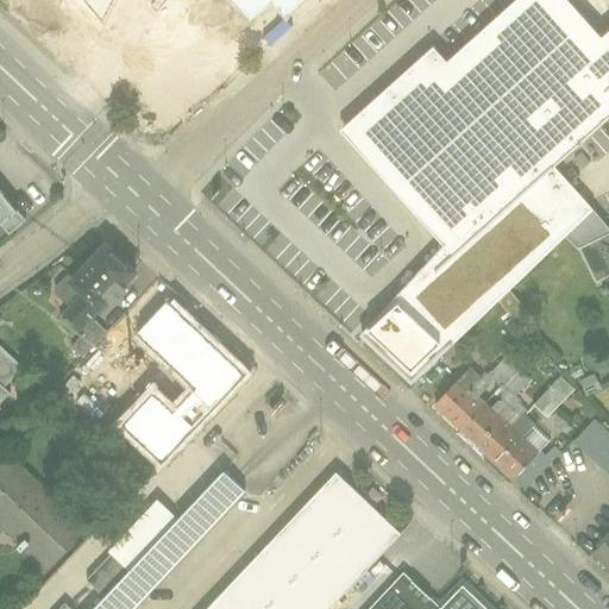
[(237,0),(253,18),(272,0),(276,0),(287,12),(300,0),(237,0)]
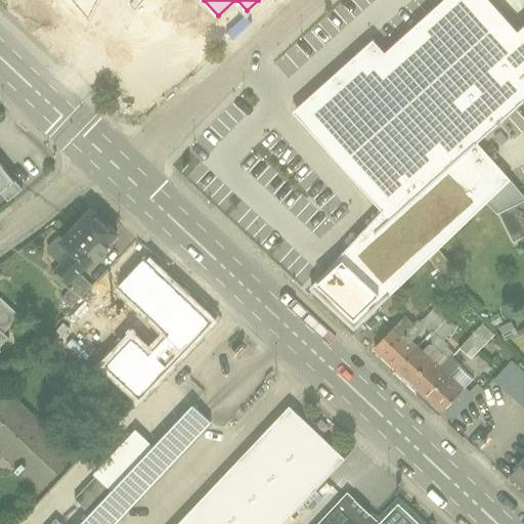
[(523,100),(523,28),(519,33),(488,0),(444,0),(386,53),(375,40),(294,112),(383,211),(311,288),(355,331),(512,180),(478,143),(523,100)]
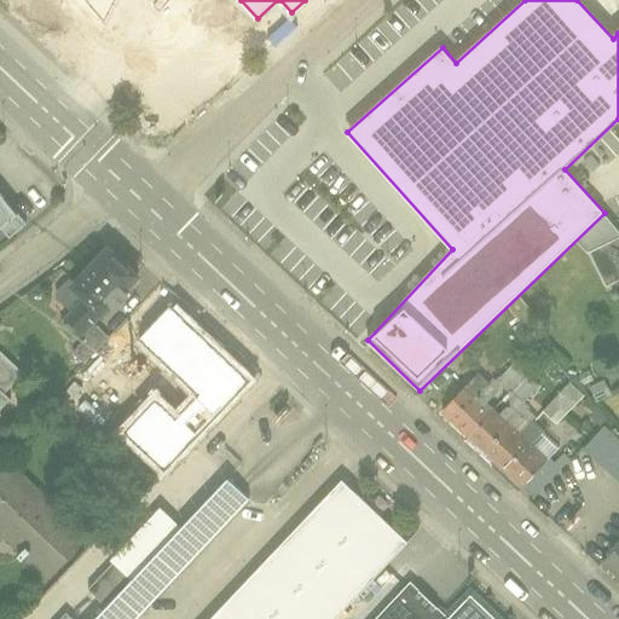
[(6,233),(23,219),(0,191),(0,230),(3,229),(6,233)]
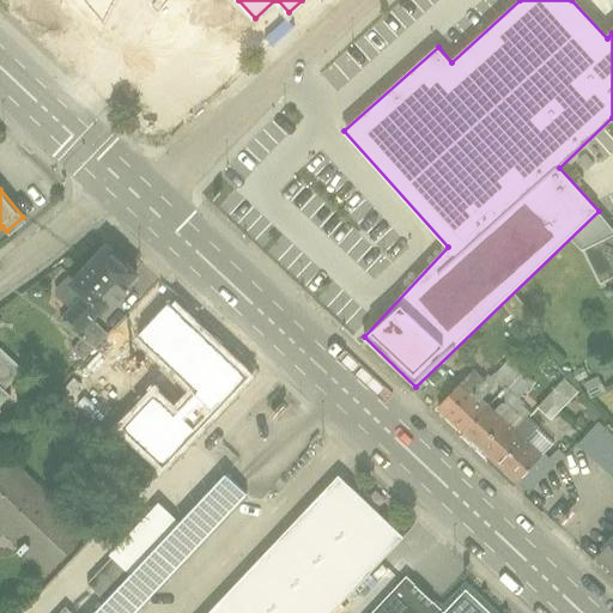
[(612,236),(584,250),(601,283),(612,275),(612,236)]
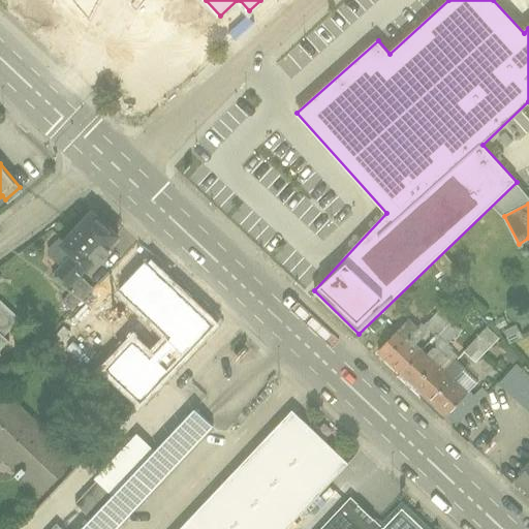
[(125,242),(87,209),(54,247),(92,280),(125,242)]
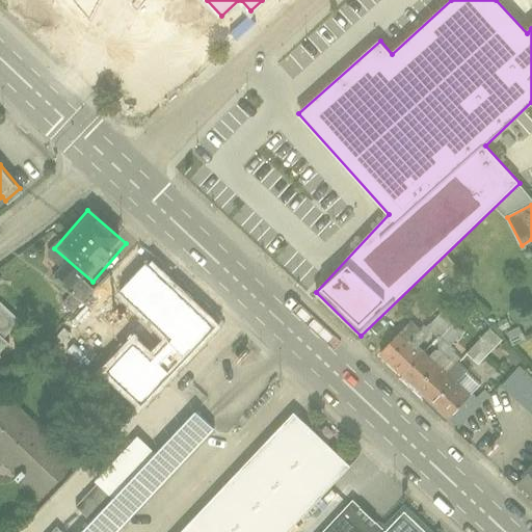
[(215,326),(147,262),(121,289),(173,338),(153,360),(135,343),(109,370),(143,402),(215,326)]
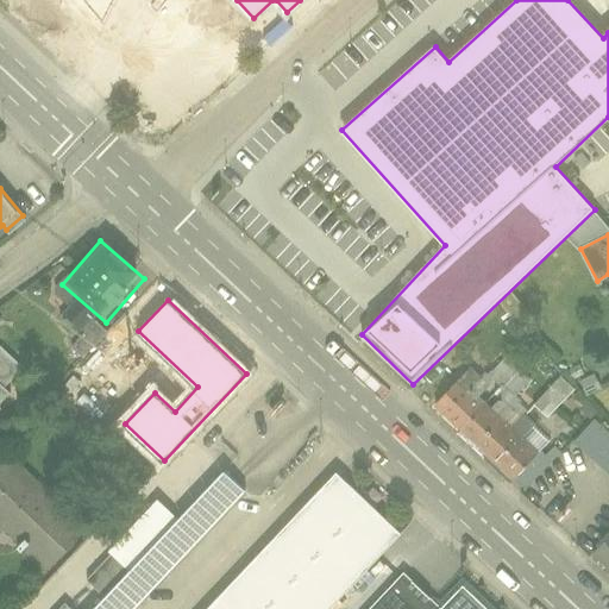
[(471,368),(435,406),(462,431),(487,403),(479,396),(490,385),(471,368)]
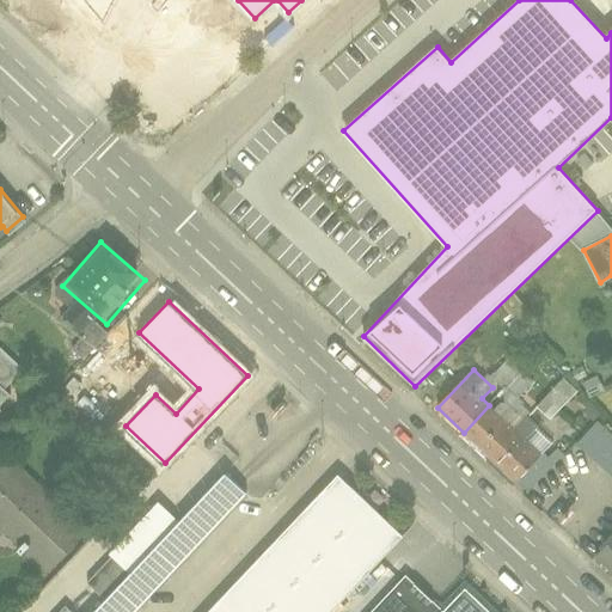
[(576,392),(564,380),(537,407),(549,418),(576,392)]
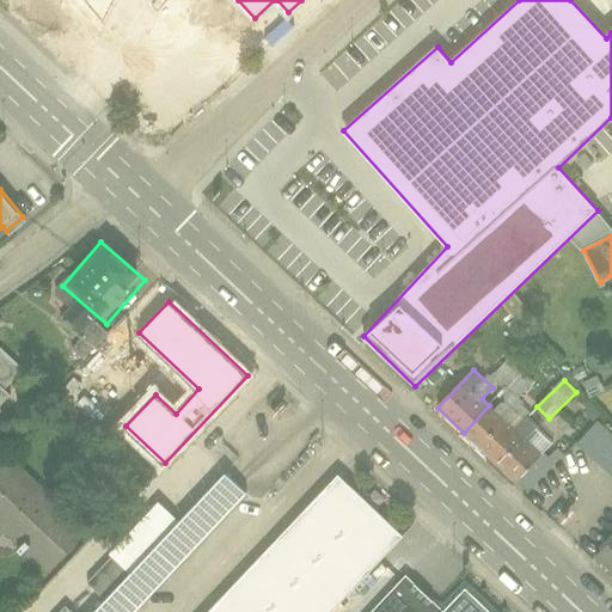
[(0,414),(16,396),(0,383),(0,414)]
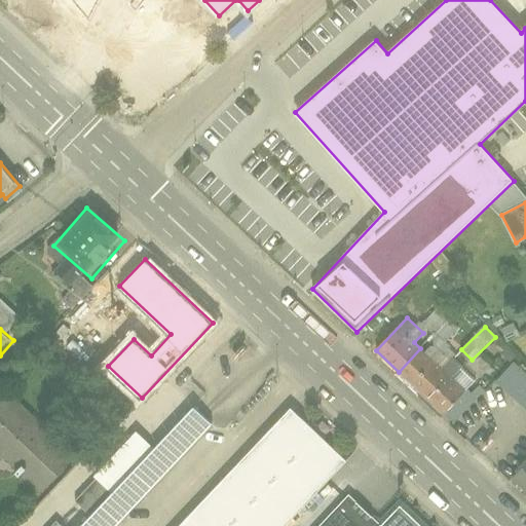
[(424,352),(420,348),(399,372),(421,391),(443,369),(436,363),(444,353),(433,343),(424,352)]
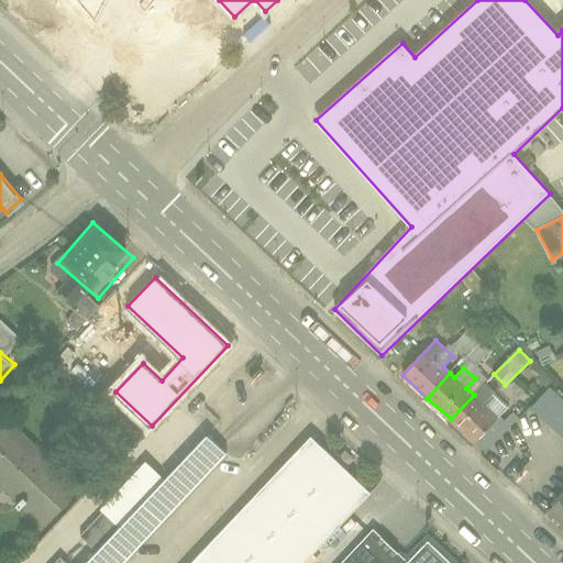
[(474,395),(451,419),(475,443),(498,419),(484,405),(496,392),(486,383),(474,395)]
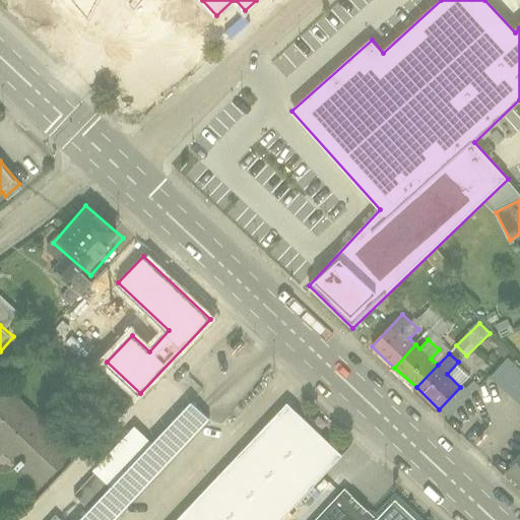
[(519,375),(508,364),(489,382),(519,413),(519,375)]
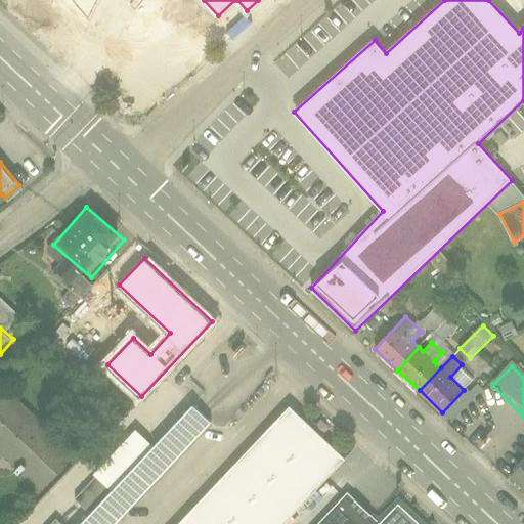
[(37,491),(72,450),(8,396),(0,405),(0,460),(37,491)]
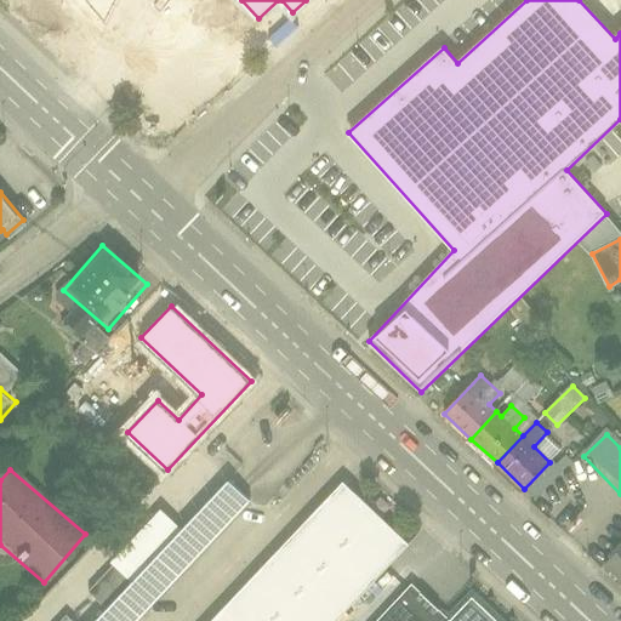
[(132,620),(245,505),(224,484),(91,620),(132,620)]
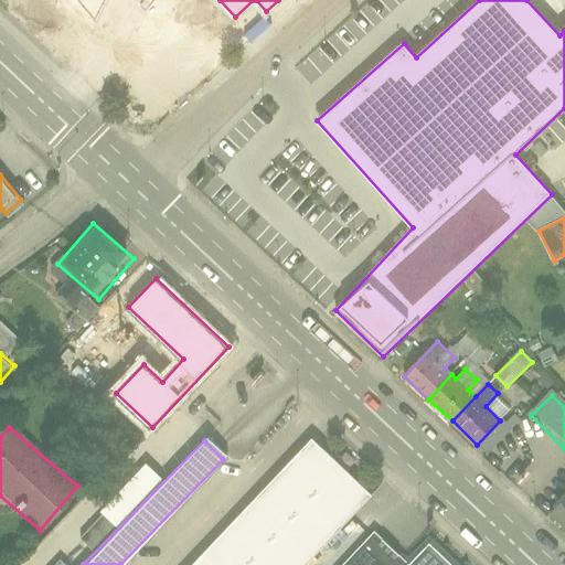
[(194,564),(301,564),(368,494),(310,441),(194,564)]
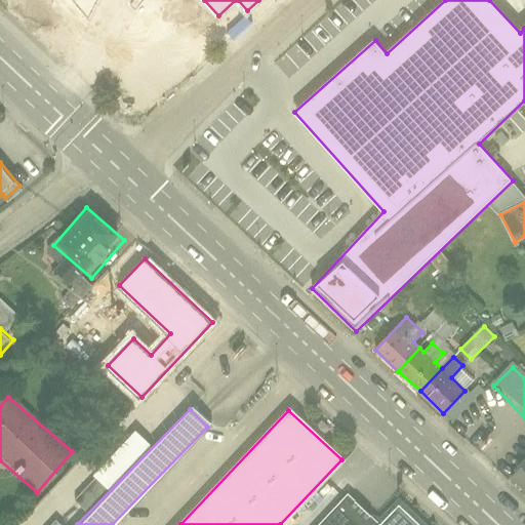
[(524,458),(511,476),(524,487),(524,458)]
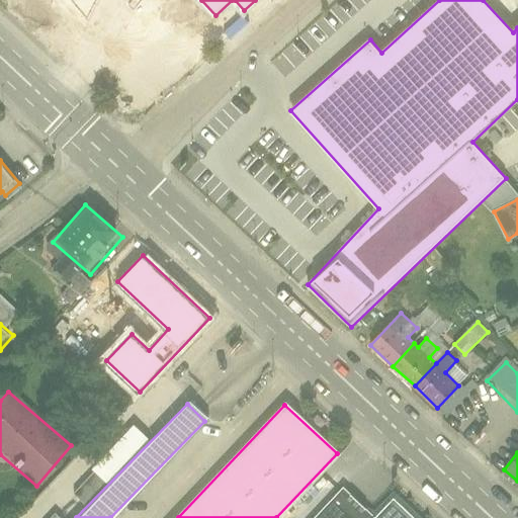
[(413,517),(392,498),(373,517),(343,489),(314,517),(413,517)]
